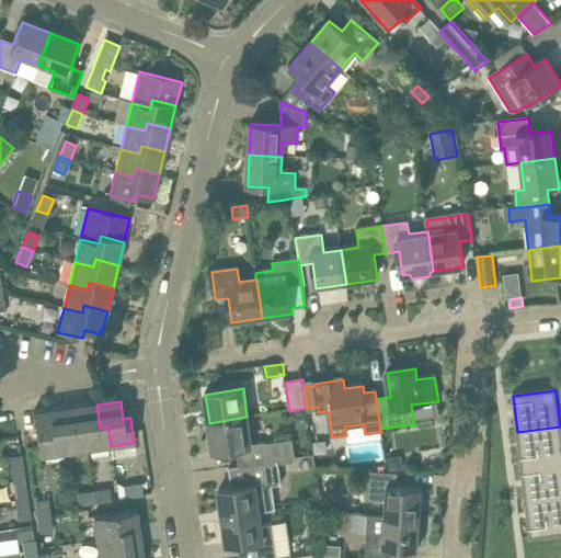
[(96,405),(73,408),(77,431),(84,430),(87,450),(111,446),(107,426),(100,428),(96,405)]
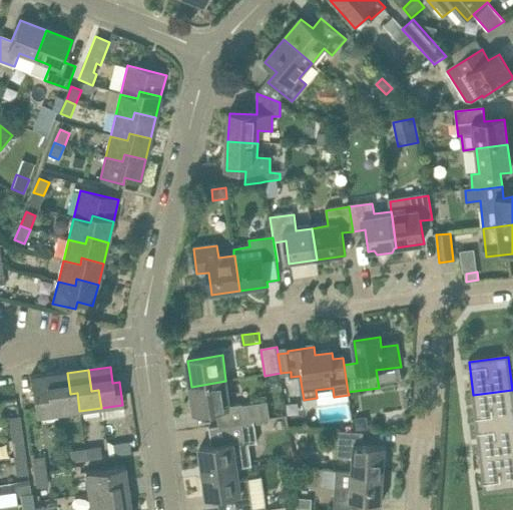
[(67,373),(45,376),(48,398),(56,396),(58,414),(79,411),(77,393),(70,394),(67,373)]
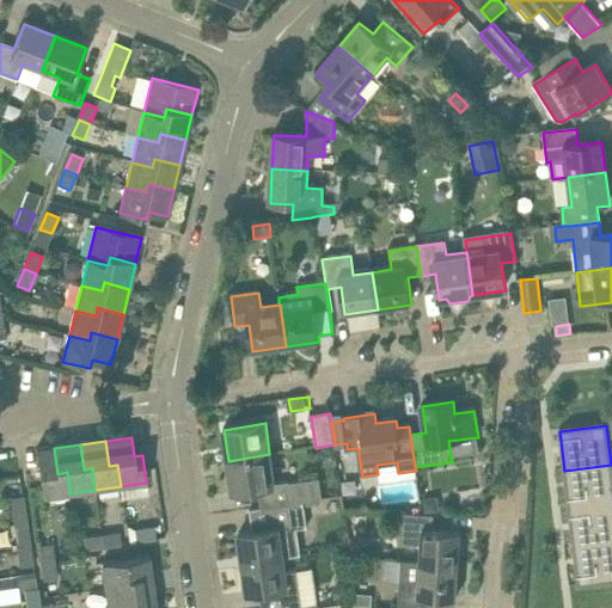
[(54,448),(36,450),(43,497),(69,493),(67,472),(57,474),(54,448)]
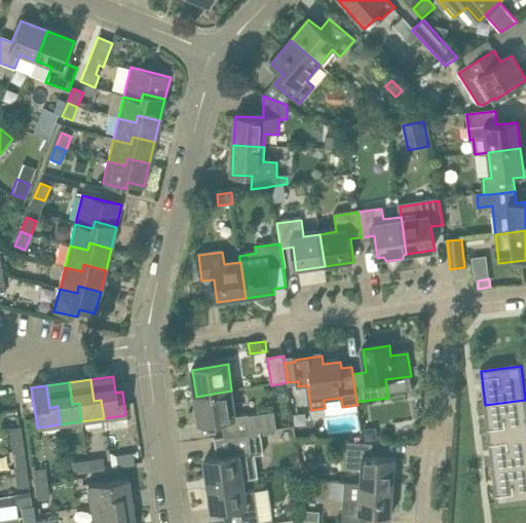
[(231,390),(196,397),(200,424),(236,419),(231,390)]
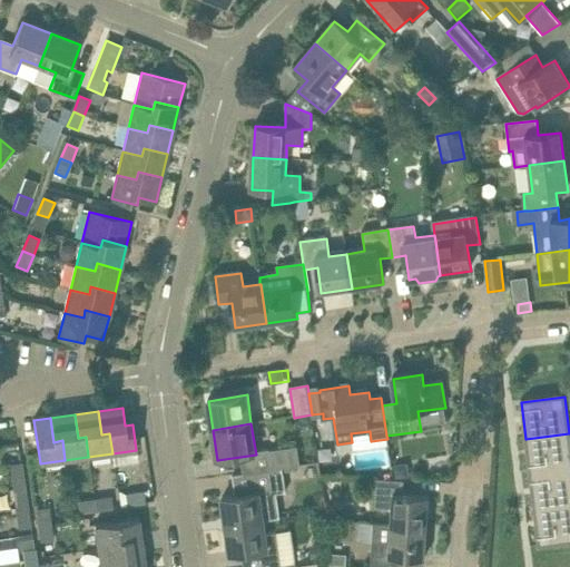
[(569,440),(569,433),(526,439),(530,475),(569,469),(569,440)]
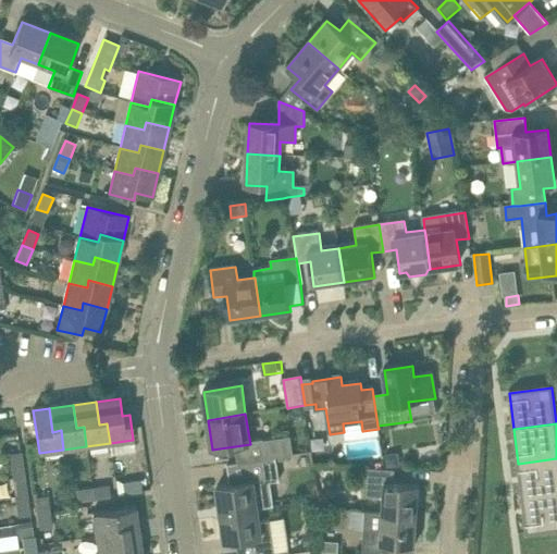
[(289,438),(262,442),(265,459),(276,458),(293,456),(289,438)]
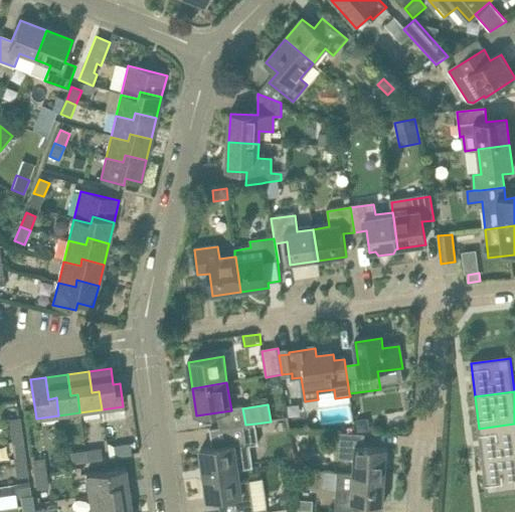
[(19,419),(11,420),(8,420),(11,443),(22,441),(19,419)]
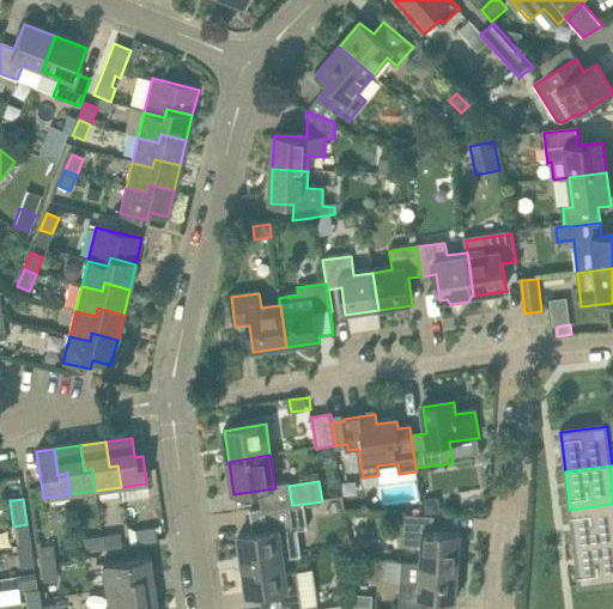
[(439,515),(438,506),(432,500),(424,501),(425,517),(439,515)]
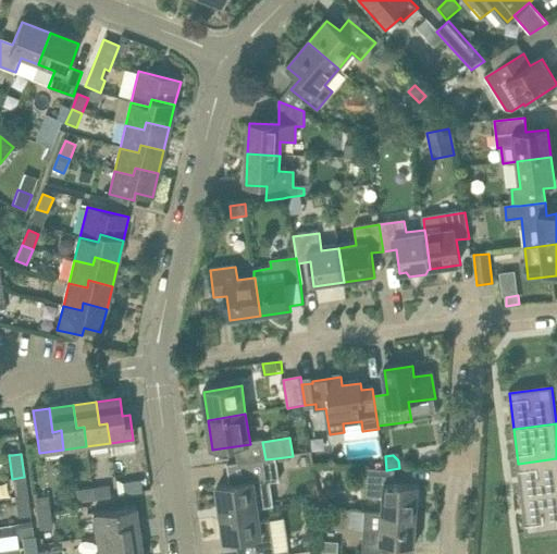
[(231,487),(218,488),(222,515),(258,509),(273,507),(270,483),(280,482),(276,458),(265,459),(238,465),(227,466),(231,487)]
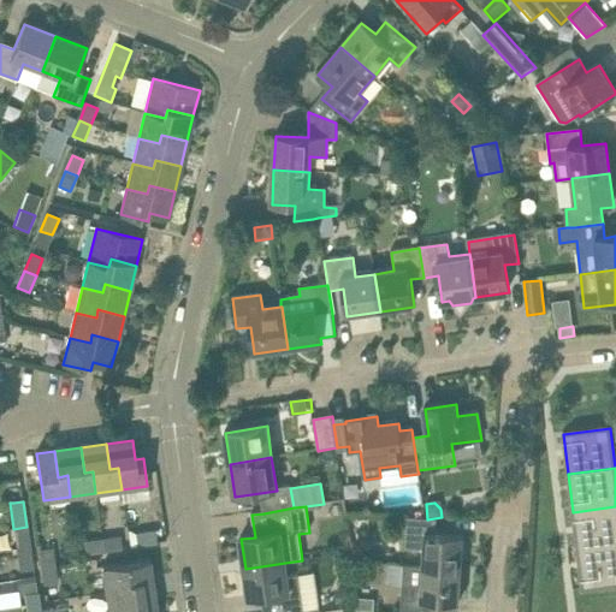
[(615,506),(573,512),(579,551),(615,546),(615,506)]
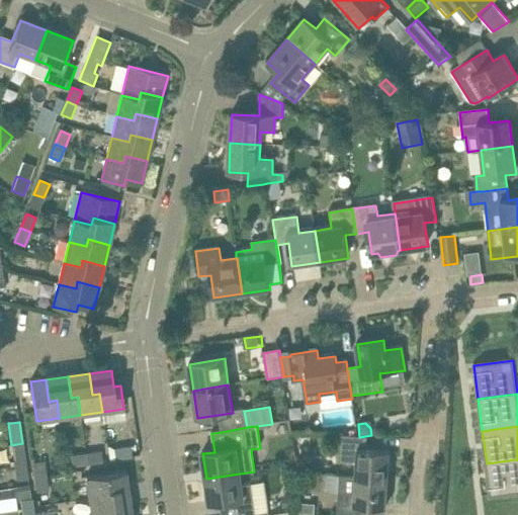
[(367,438),(340,436),(339,460),(355,461),(354,478),(389,481),(390,451),(366,450),(367,438)]
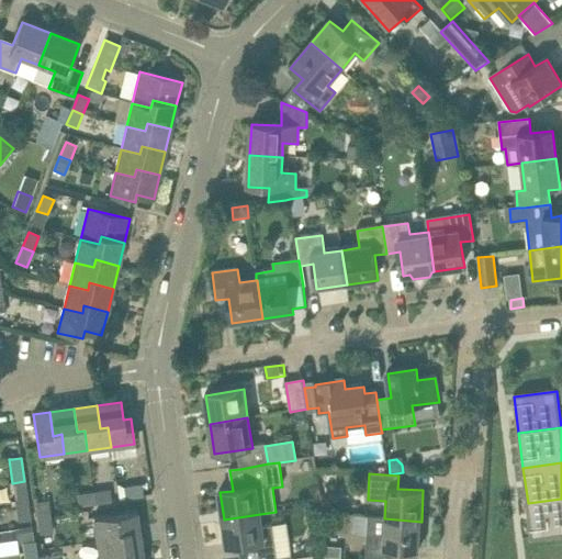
[(29,505),(24,481),(12,483),(17,506),(29,505)]
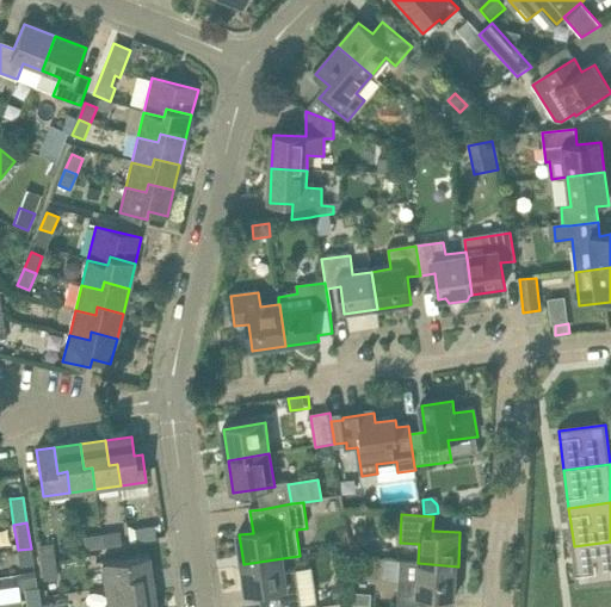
[(135,532),(137,543),(155,540),(153,528),(135,532)]
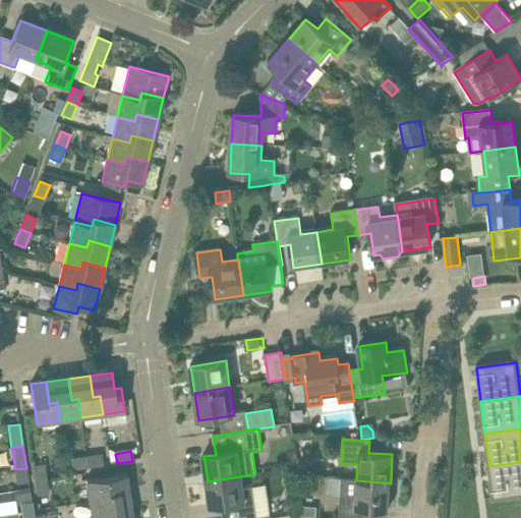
[(102,455),(83,458),(84,469),(104,466),(102,455)]
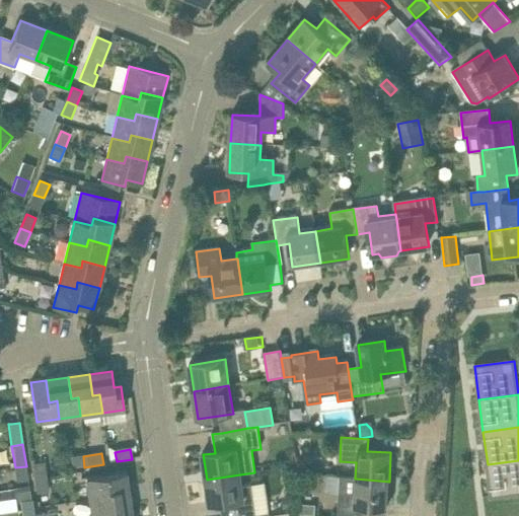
[(83,456),(71,457),(73,469),(84,467),(83,456)]
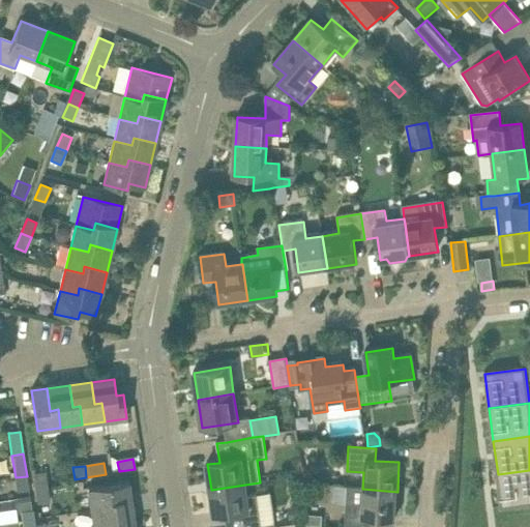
[(529,470),(498,474),(502,508),(529,504),(529,470)]
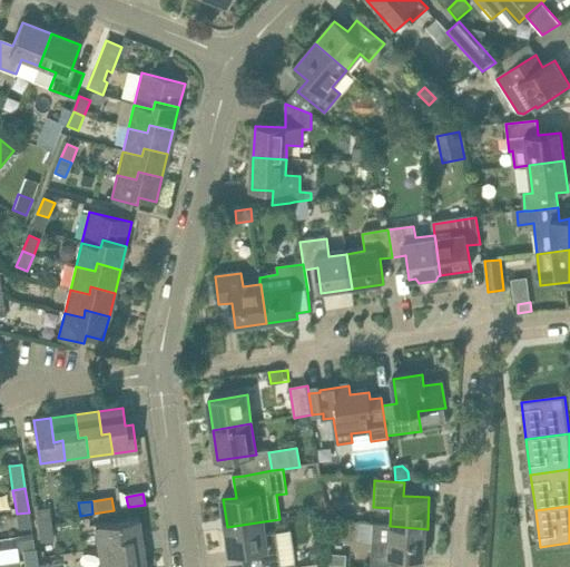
[(49,509),(36,511),(38,527),(51,526),(49,509)]
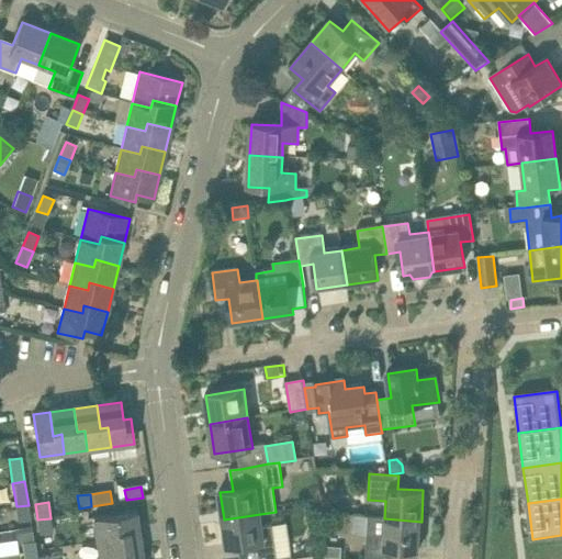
[(29,505),(17,506),(19,524),(31,522),(29,505)]
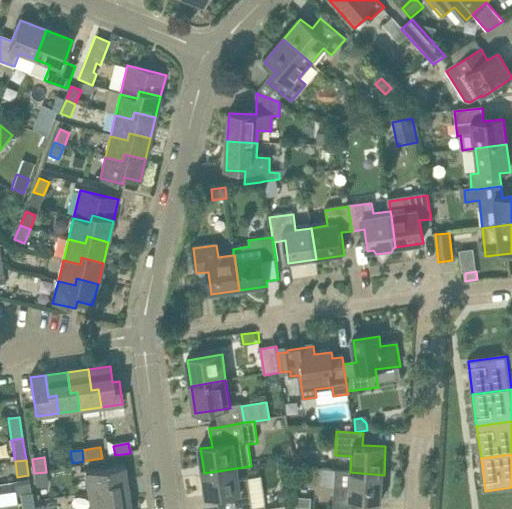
[(124,466),(85,472),(88,494),(106,491),(105,484),(126,481),(124,466)]
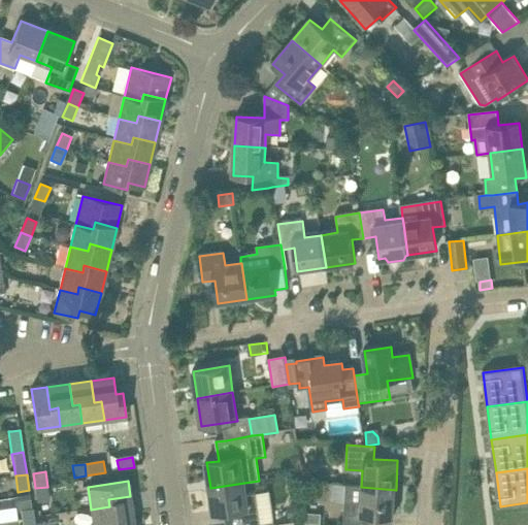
[(224,513),(226,524),(276,524),(272,492),(246,495),(244,483),(210,488),(213,514),(224,513)]
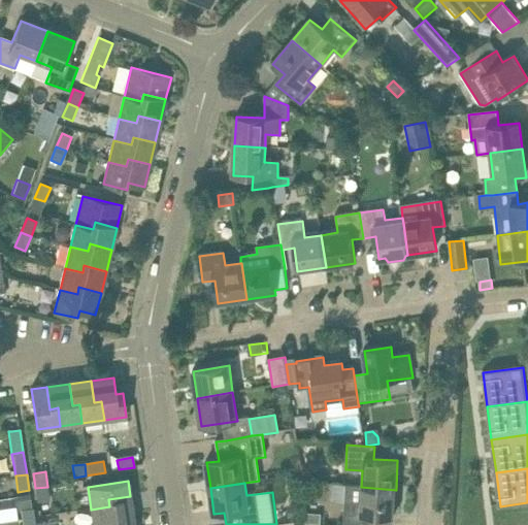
[(361,487),(334,485),(332,503),(336,503),(335,524),(369,524),(370,517),(394,518),(396,490),(361,487)]
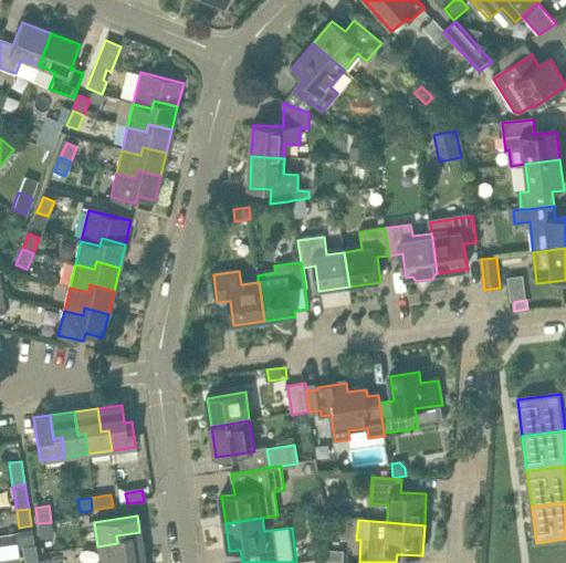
[(51,522),(38,523),(41,540),(53,538),(51,522)]
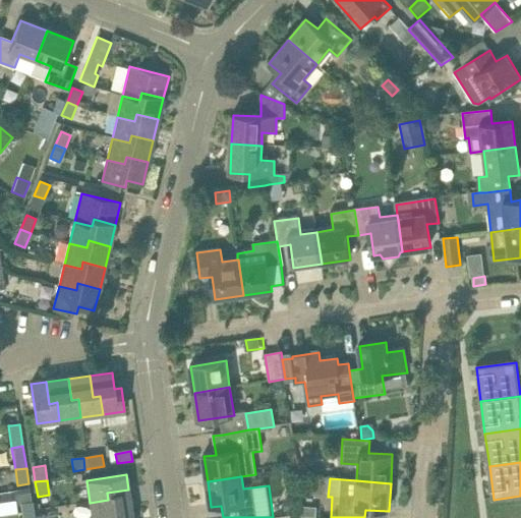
[(31,502),(30,490),(14,492),(16,506),(21,505),(21,504),(31,502)]
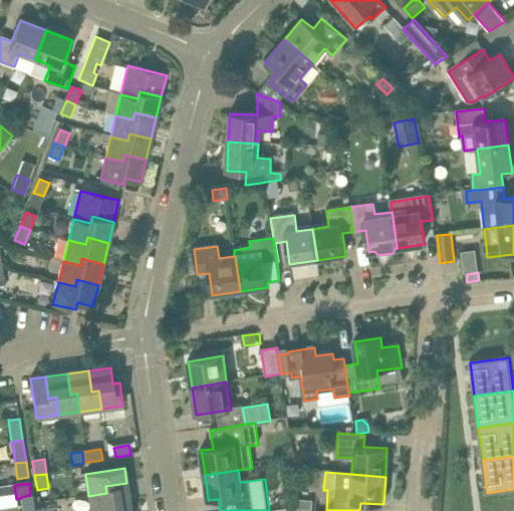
[(106,493),(88,496),(90,510),(108,510),(108,507),(131,504),(126,483),(105,486),(106,493)]
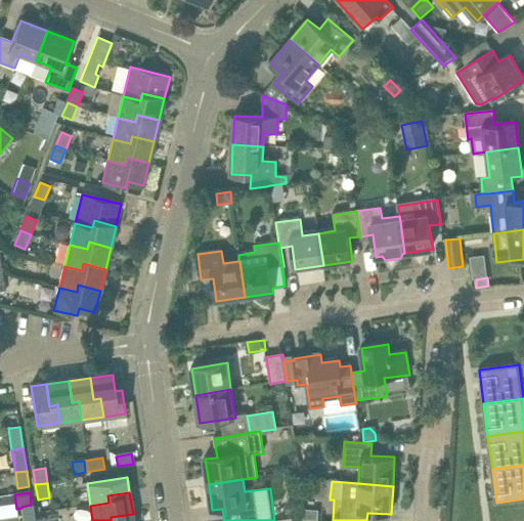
[(289,504),(285,510),(286,515),(297,514),(295,503),(289,504)]
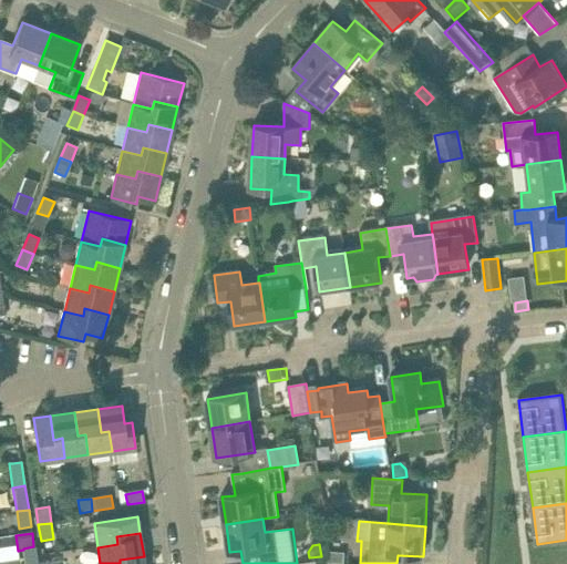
[(33,546),(23,549),(23,550),(26,563),(37,563),(40,562),(37,546),(33,546)]
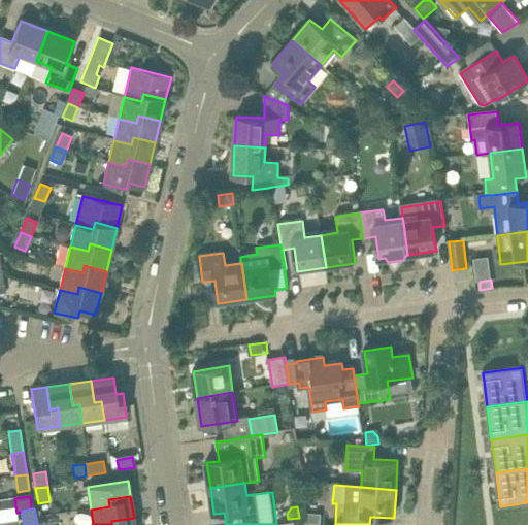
[(321,524),(321,516),(304,515),(304,524),(321,524)]
